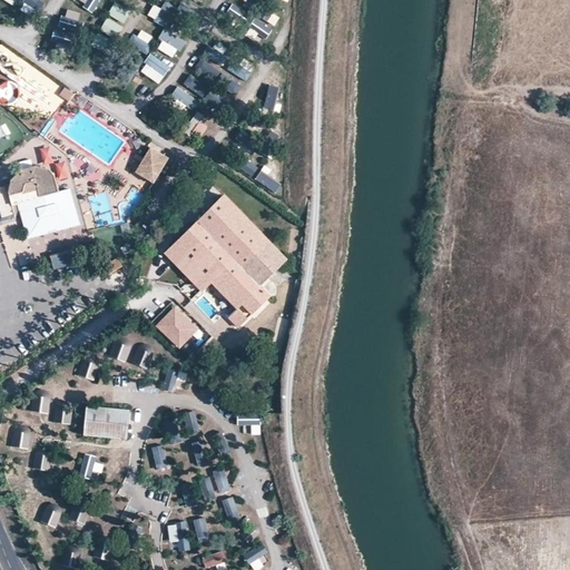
[(22,0),(38,13),(46,5),(40,0),(22,0)]
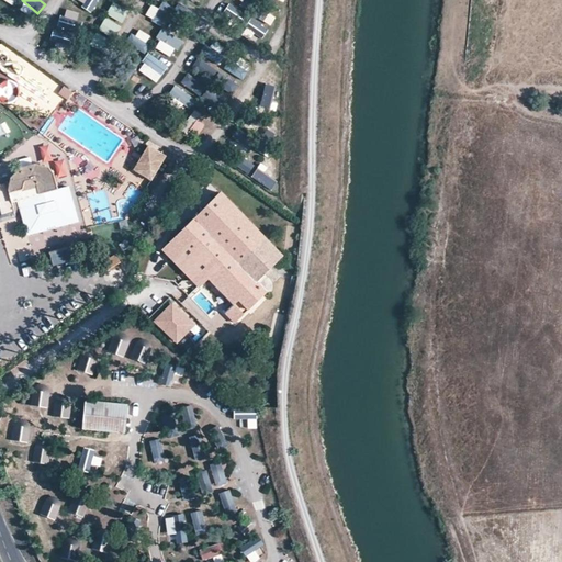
[(93,11),(100,0),(83,0),(81,4),(93,11)]
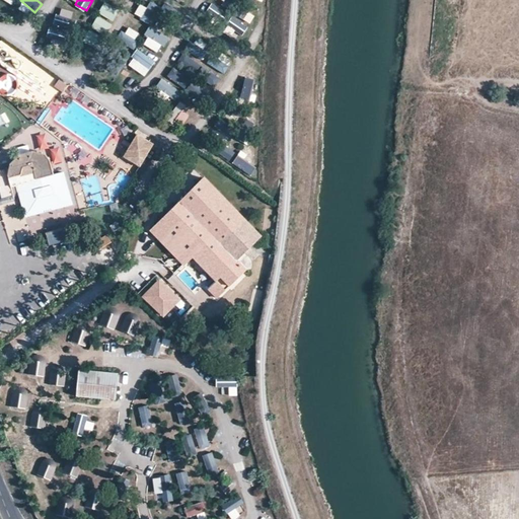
[(156,11),(141,2),(134,15),(149,23),(156,11)]
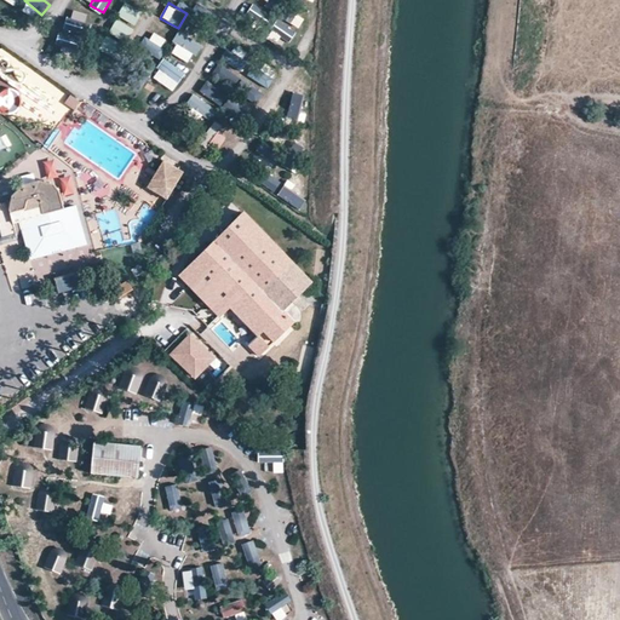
[(257,26),(267,12),(254,4),(245,17),(257,26)]
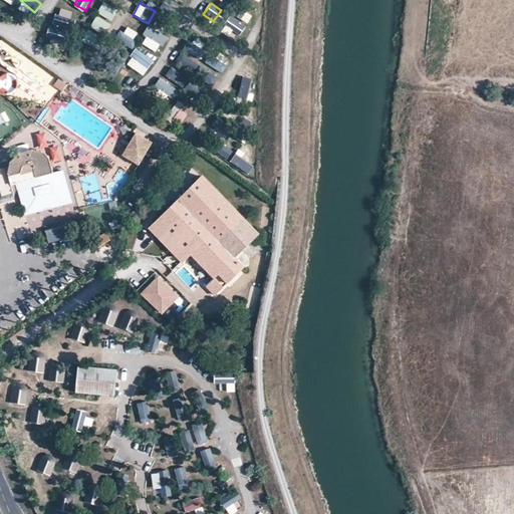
[(111,23),(116,13),(101,6),(97,16),(111,23)]
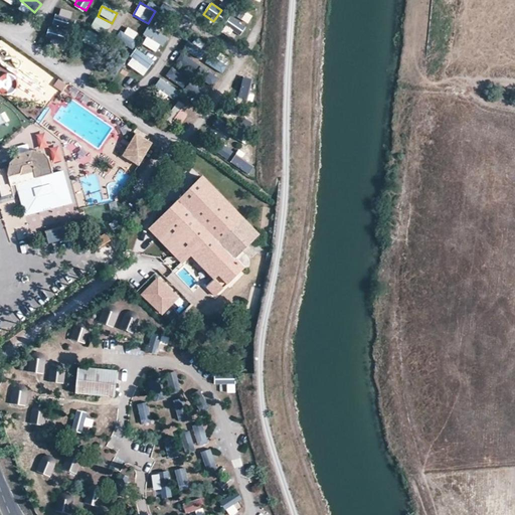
[(66,46),(74,12),(56,8),(48,42),(66,46)]
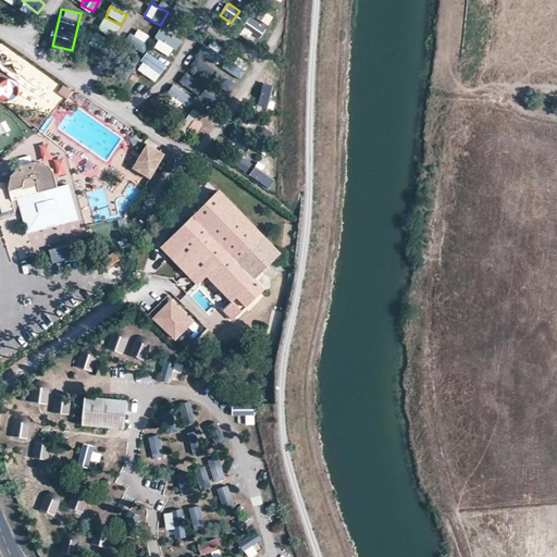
[(99,28),(114,38),(121,26),(106,17),(99,28)]
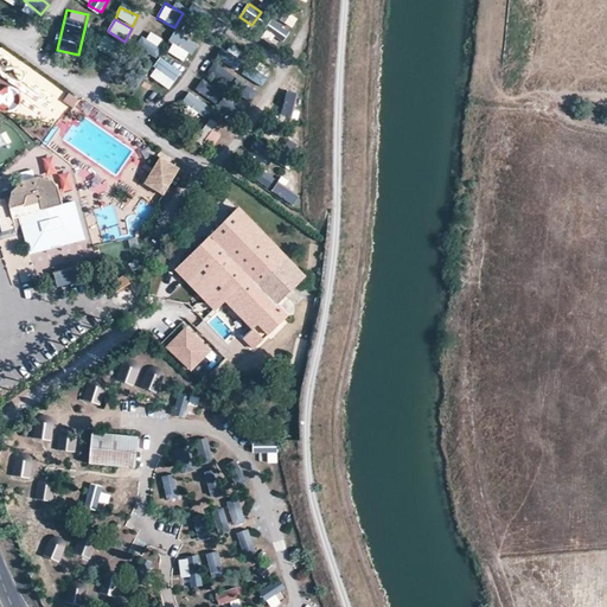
[(283,43),(292,31),(273,19),(264,31),(283,43)]
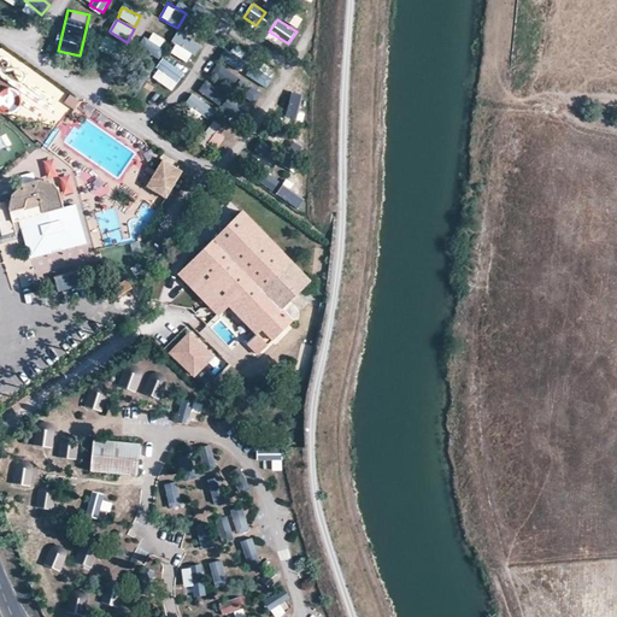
[(151,30),(140,46),(156,57),(166,41),(151,30)]
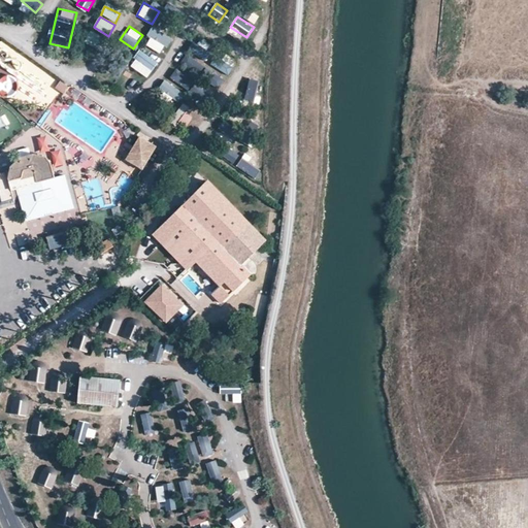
[(163,55),(172,37),(153,28),(144,45),(163,55)]
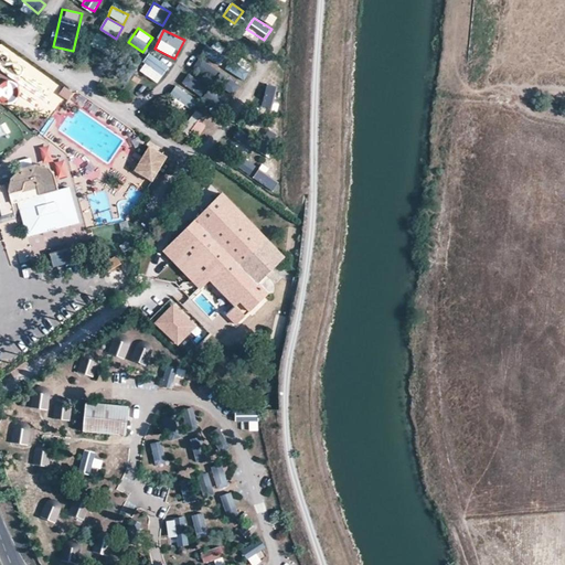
[(108,50),(109,38),(94,38),(93,49),(108,50)]
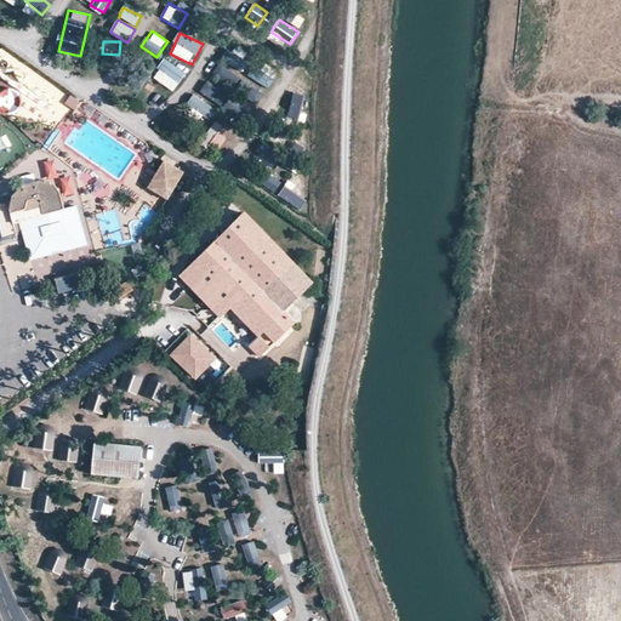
[(221,62),(244,72),(249,60),(226,50),(221,62)]
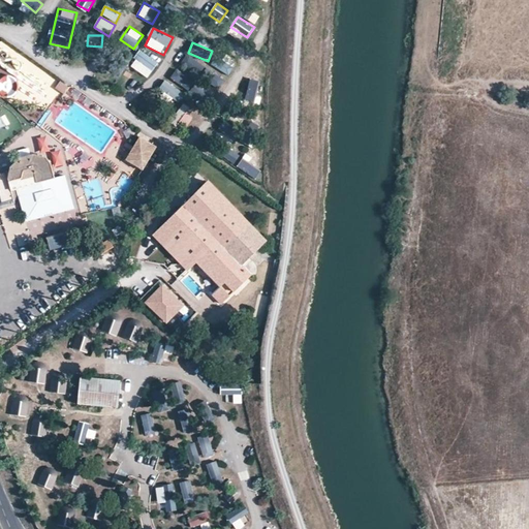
[(142,50),(130,66),(148,79),(159,62),(142,50)]
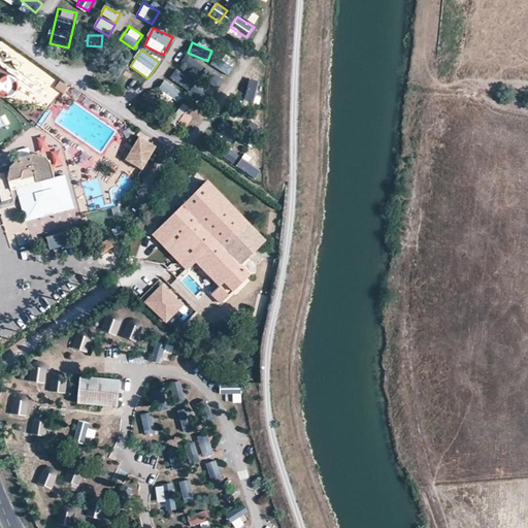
[(183,55),(171,83),(209,98),(211,92),(191,85),(199,62),(183,55)]
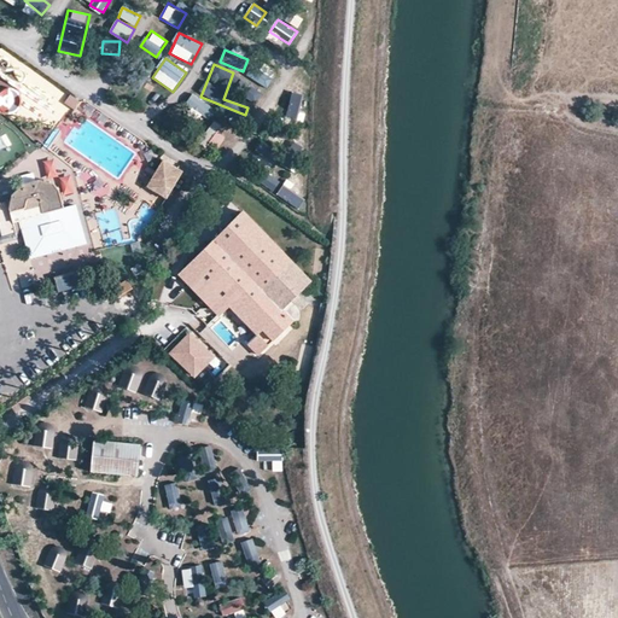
[(252,65),(246,75),(267,89),(273,80),(252,65)]
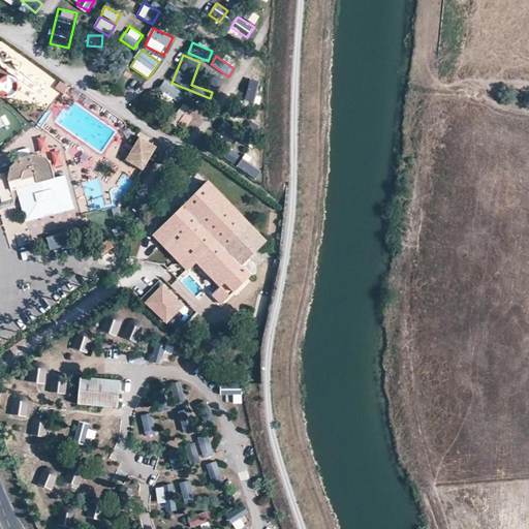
[(0,95),(16,96),(17,76),(0,75),(0,95)]
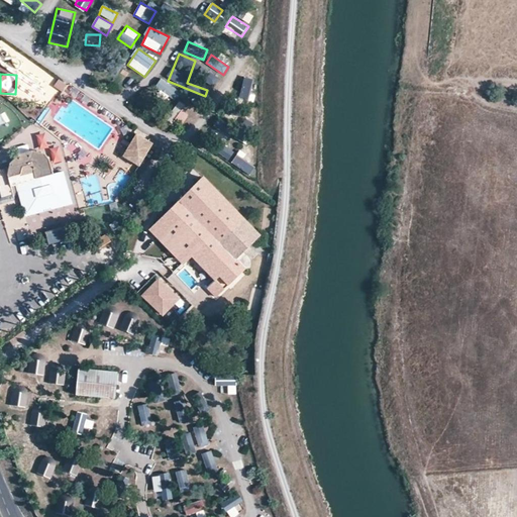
[(59,80),(55,85),(64,92),(68,86),(59,80)]
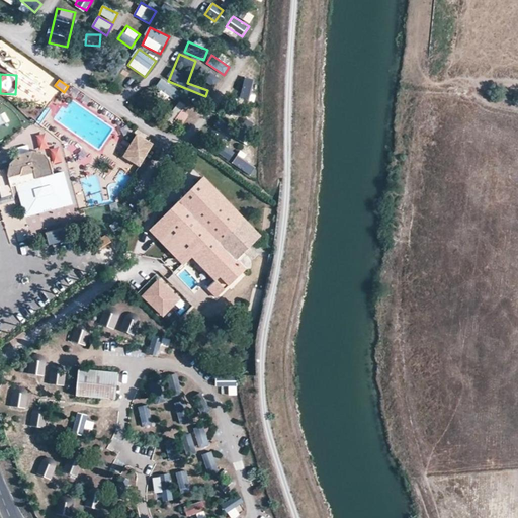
[(161,80),(156,89),(176,100),(181,91),(161,80)]
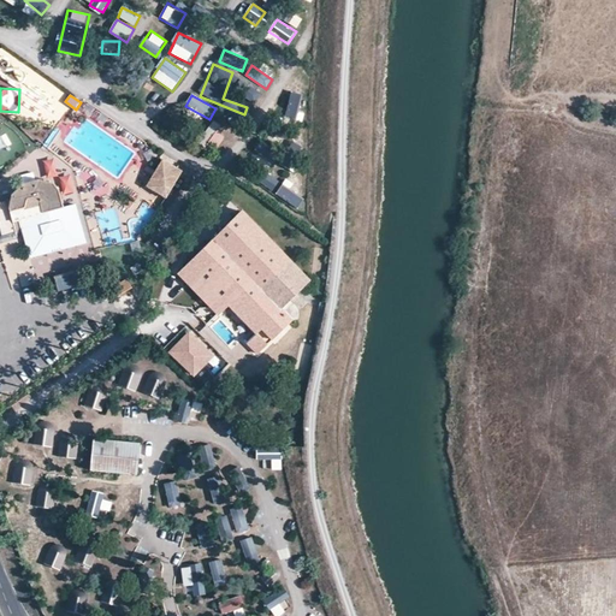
[(215,152),(229,134),(214,122),(200,140),(215,152)]
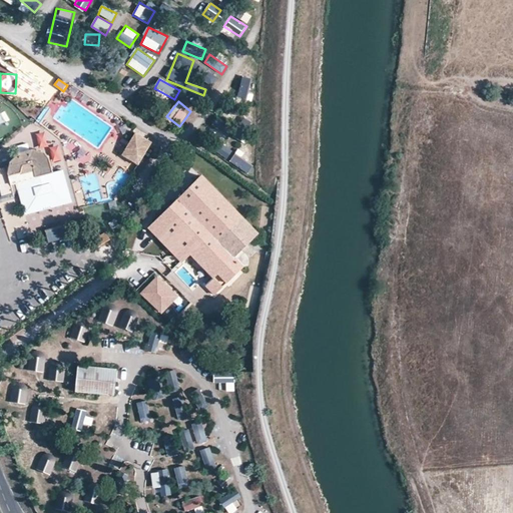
[(214,124),(211,138),(226,141),(229,127),(214,124)]
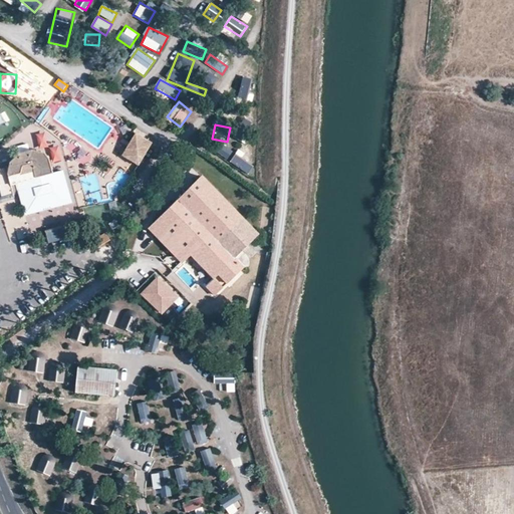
[(36,134),(39,150),(48,148),(45,132),(36,134)]
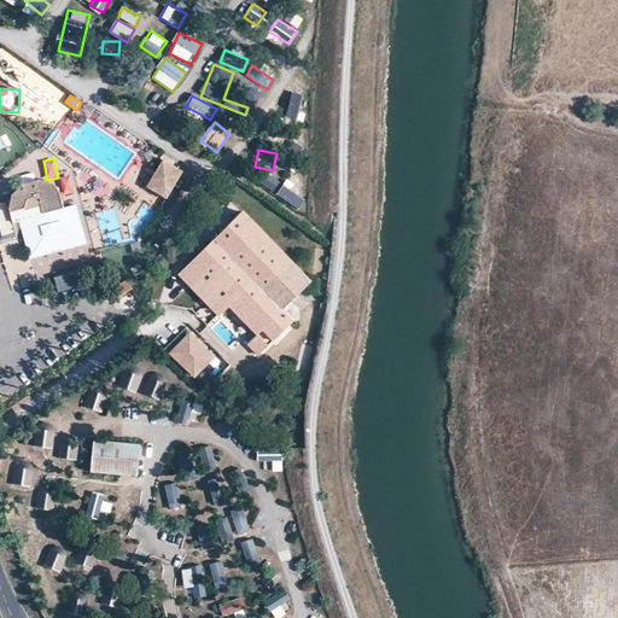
[(185,170),(165,159),(150,187),(170,198),(185,170)]
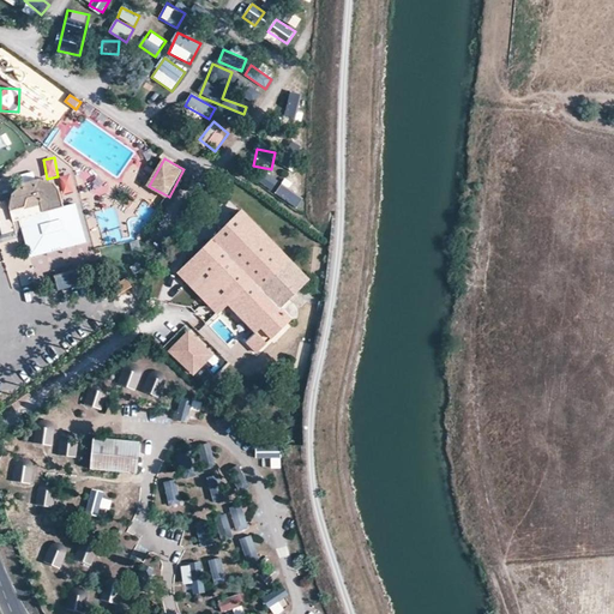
[(22,184),(35,178),(32,172),(19,176),(22,184)]
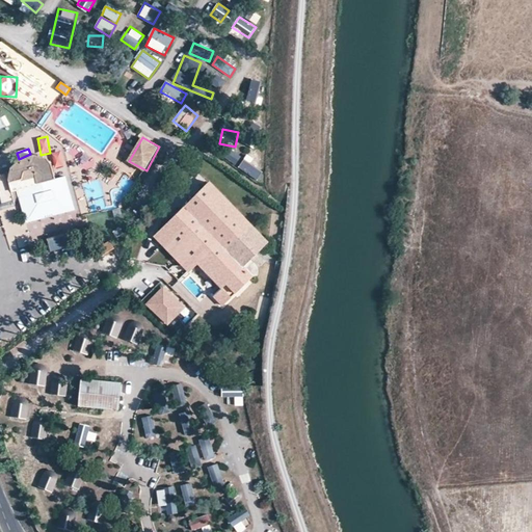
[(61,151),(51,153),(54,169),(65,166),(61,151)]
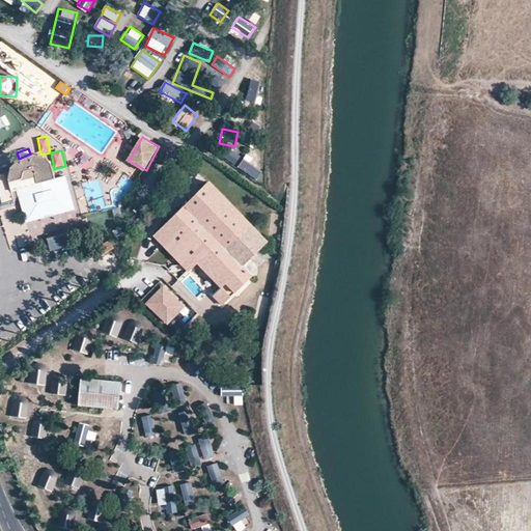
[(247,152),(248,168),(259,168),(259,152),(247,152)]
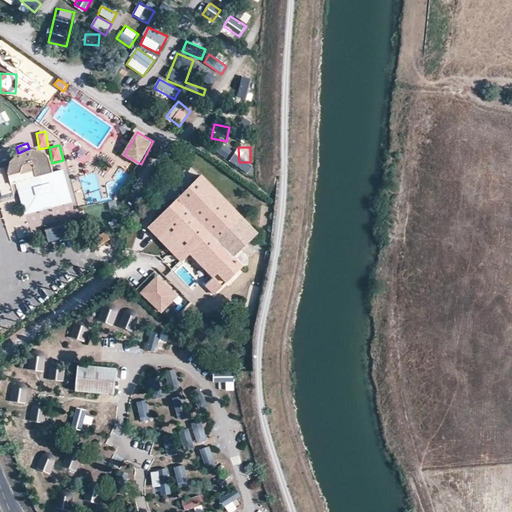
[(17,184),(53,173),(50,160),(44,153),(32,150),(19,154),(11,162),(10,165),(9,172),(15,197),(20,195),(17,184)]
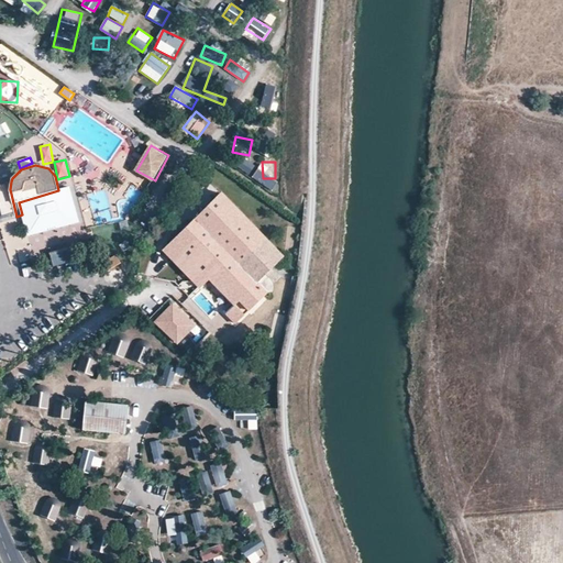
[(106,220),(111,219),(105,191),(90,195),(94,211),(102,209),(106,220)]
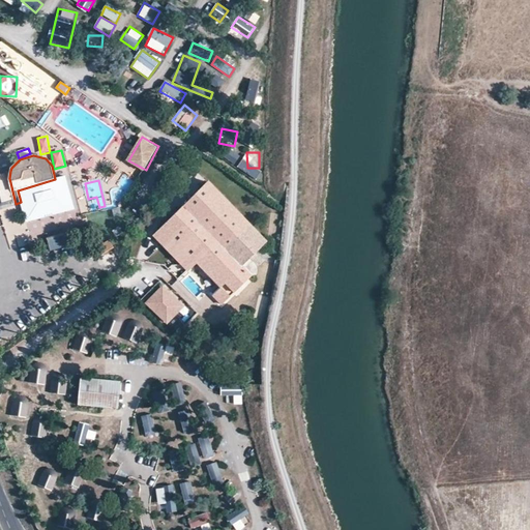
[(269,241),(263,236),(272,226),(240,195),(229,204),(207,183),(154,235),(213,295),(225,285),(234,293),(258,270),(249,261),(269,241)]
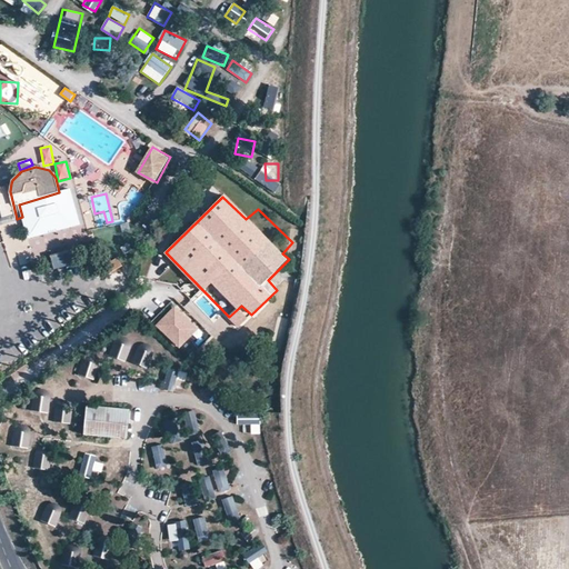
[(67,250),(50,257),(55,268),(71,262),(67,250)]
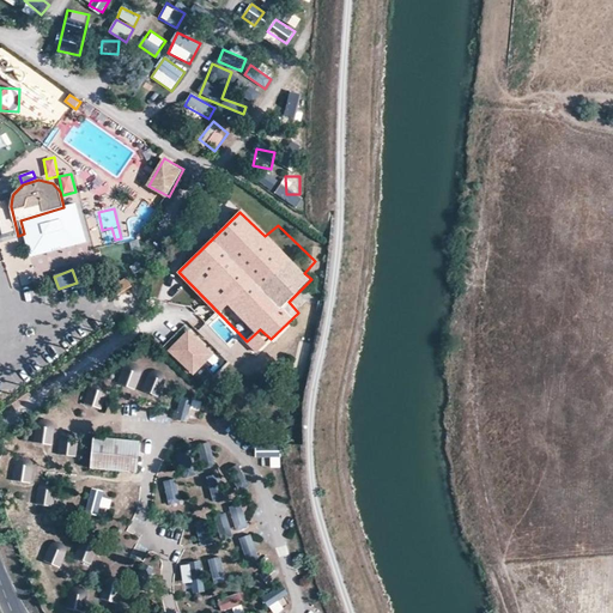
[(189,334),(171,352),(194,374),(211,356),(189,334)]
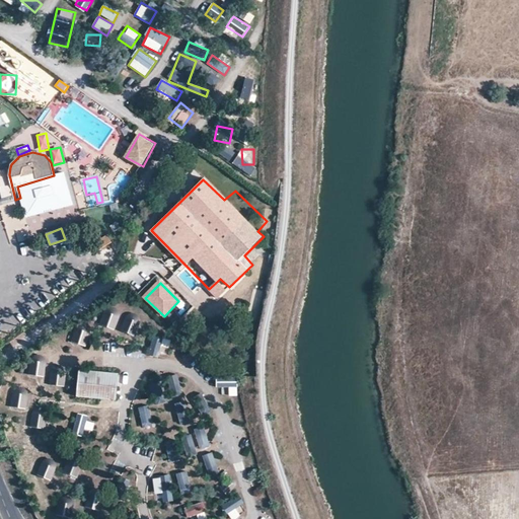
[(129,312),(121,329),(135,336),(143,318),(129,312)]
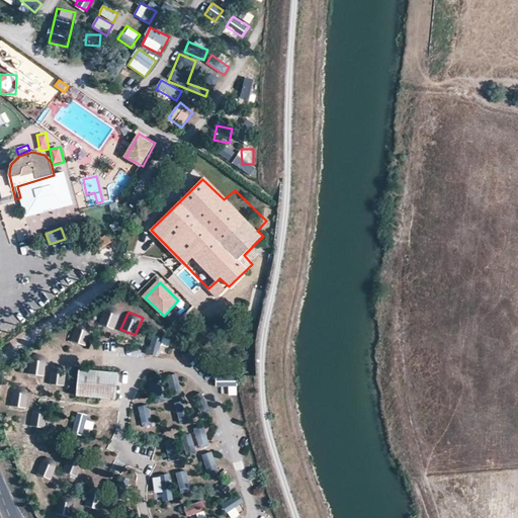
[(75,327),(72,341),(81,343),(84,330),(75,327)]
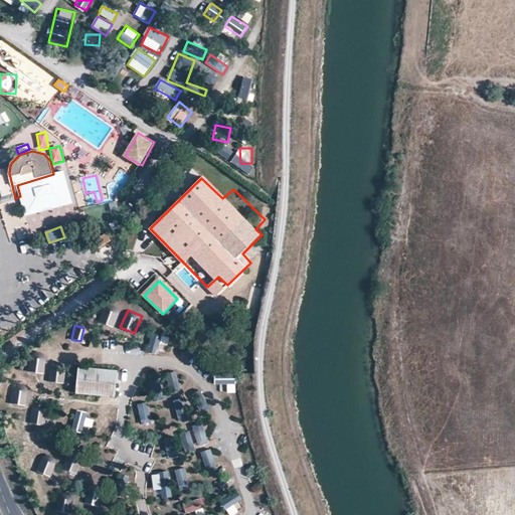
[(157,354),(160,342),(150,340),(148,352),(157,354)]
